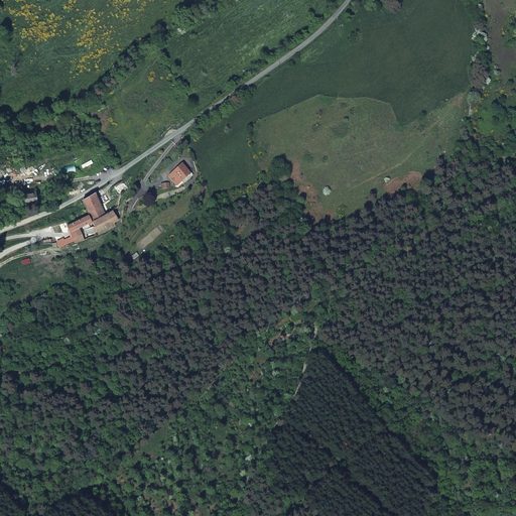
[(192,172),(183,162),(175,170),(184,180),(192,172)]
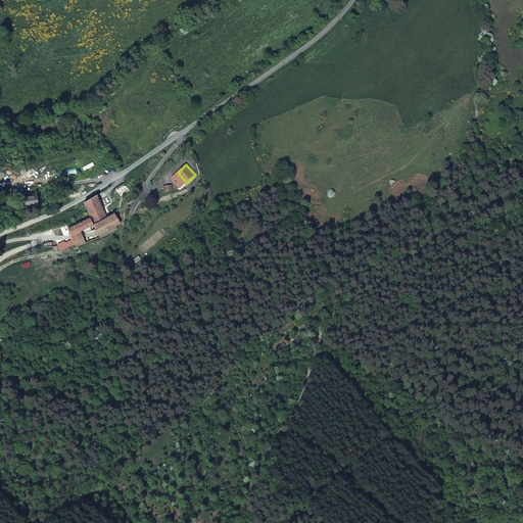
[(132,190),(126,181),(123,182),(124,184),(113,189),(120,199),(130,192),(132,190)]
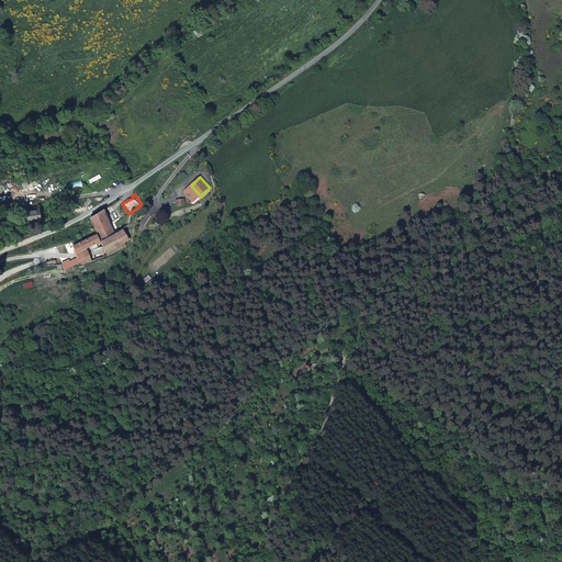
[(25,210),(27,221),(43,218),(41,206),(25,210)]
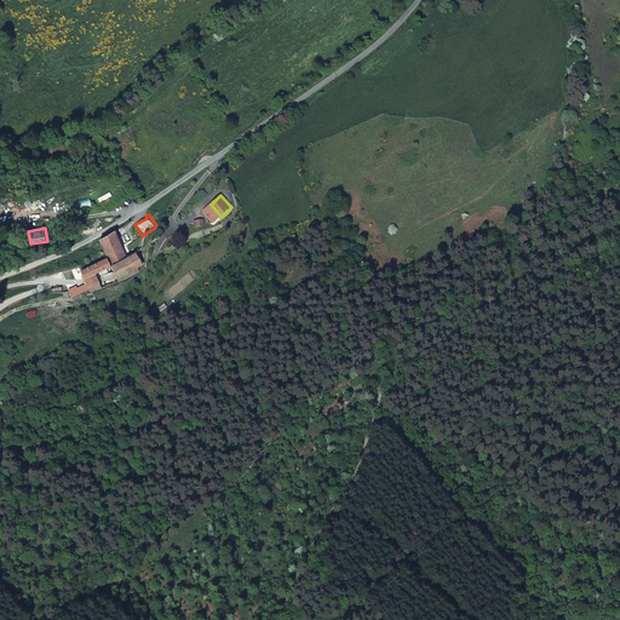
[(105,250),(113,265),(128,258),(115,230),(101,239),(105,250)]
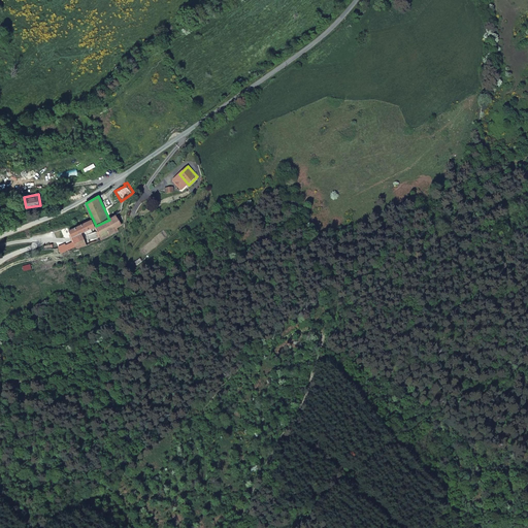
[(96,226),(101,238),(117,231),(118,229),(117,228),(119,227),(122,224),(118,217),(109,220),(96,226)]
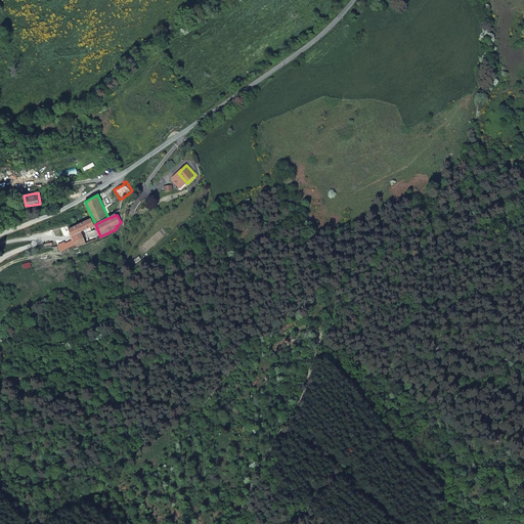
[(70,230),(72,234),(79,231),(94,225),(91,219),(90,219),(89,218),(67,228),(68,231),(70,230)]
